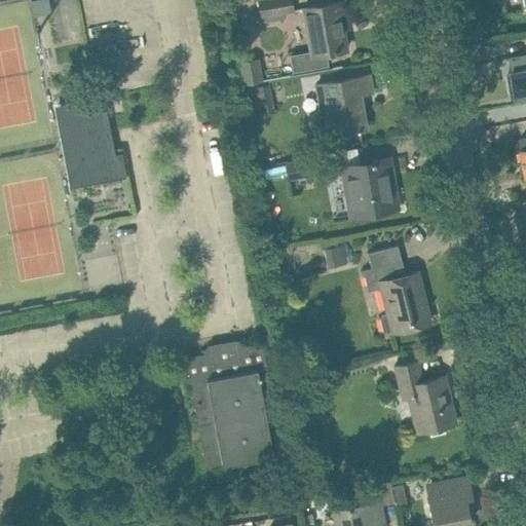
[(47,0),(34,0),(32,0),(35,12),(46,10),(49,9),(47,0)]
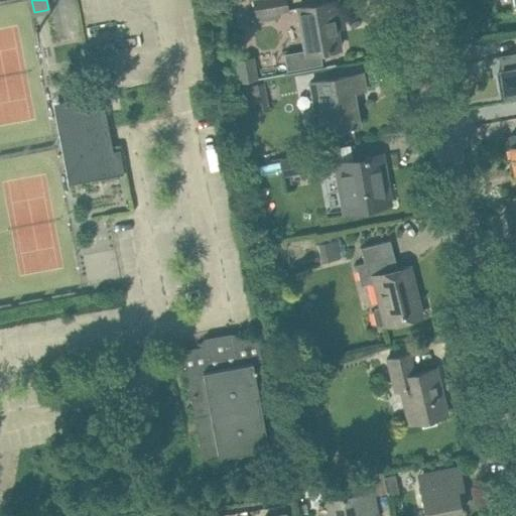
[(287,9),(285,0),(253,0),(256,15),(260,14),(261,19),(277,17),(276,11),(287,9)]
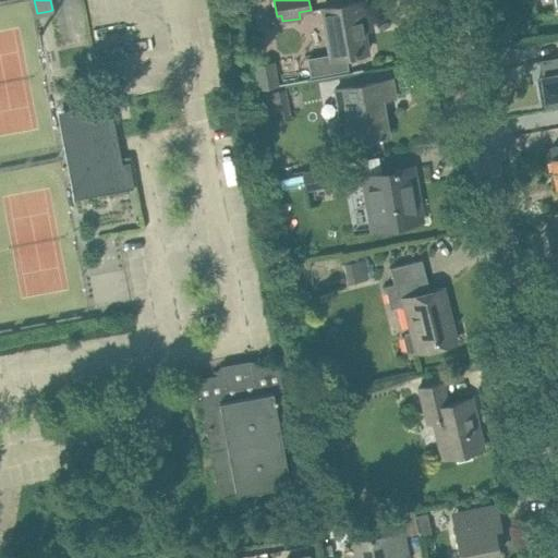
[(367,52),(362,21),(367,21),(363,1),(322,8),(329,55),(307,58),(311,75),(348,69),(346,56),(367,52)]
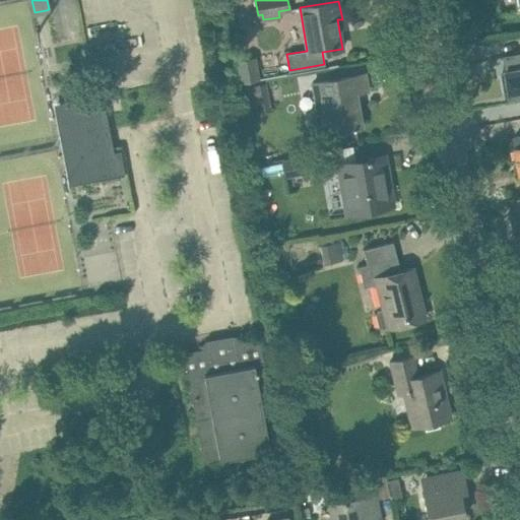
[(519,53),(504,56),(508,78),(504,79),(507,96),(519,94),(519,53)]
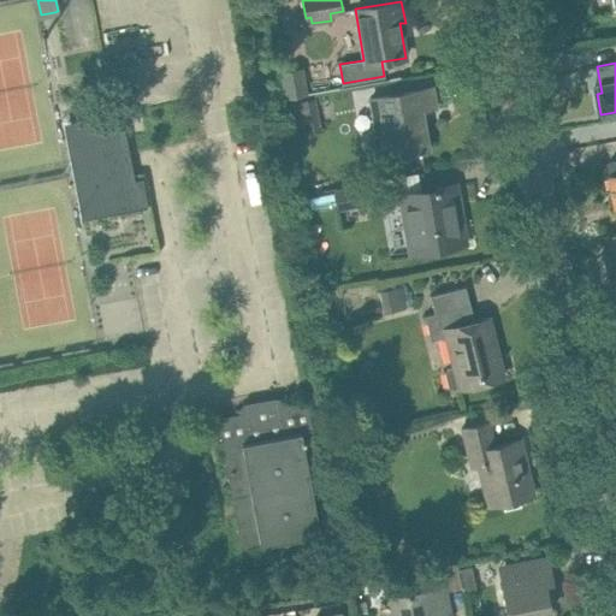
[(304,66),(283,70),(288,96),(309,93),(304,66)]
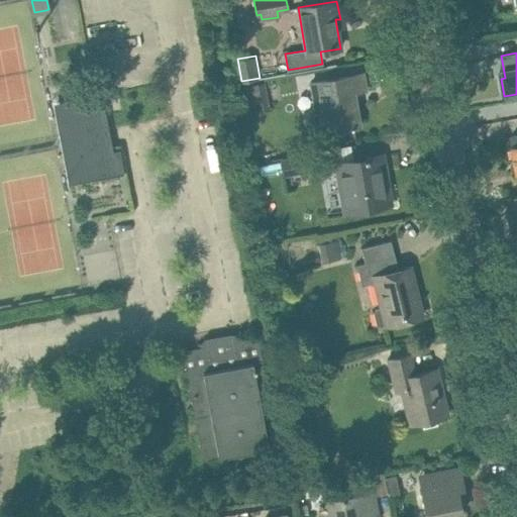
[(353,103),(351,91),(366,89),(363,73),(311,83),(314,98),(320,97),(326,131),(359,125),(355,103),(353,103)]
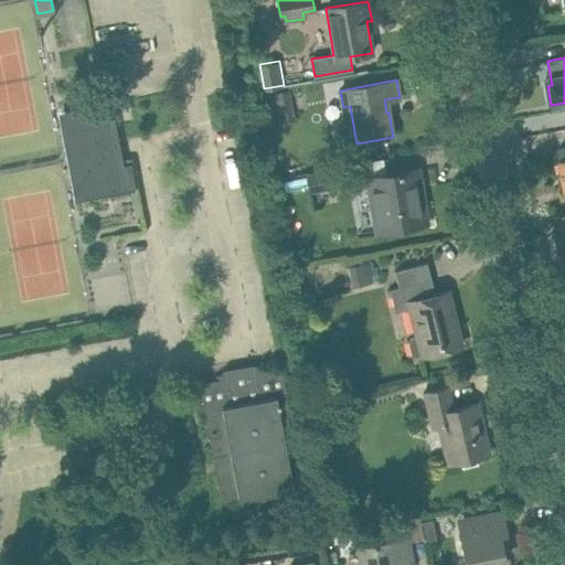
[(290,93),(266,97),(272,125),(295,120),(290,93)]
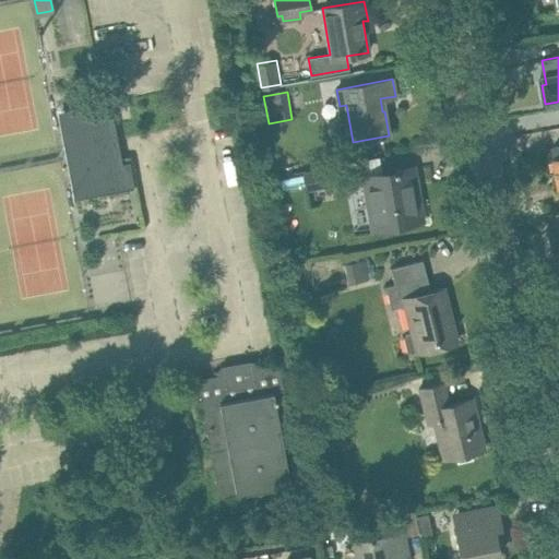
[(127,189),(110,102),(74,108),(91,195),(127,189)]
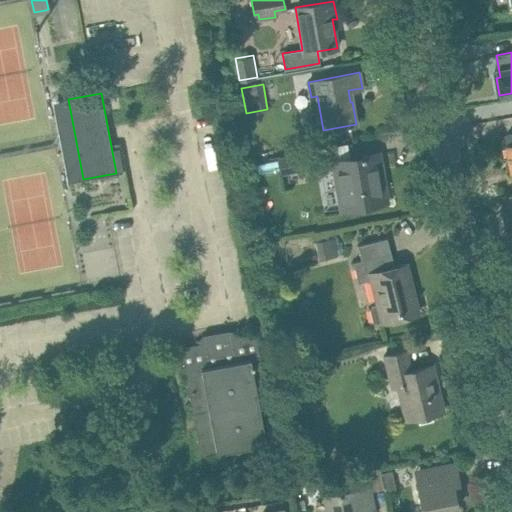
[(320,166),(318,151),(279,158),(282,173),(320,166)]
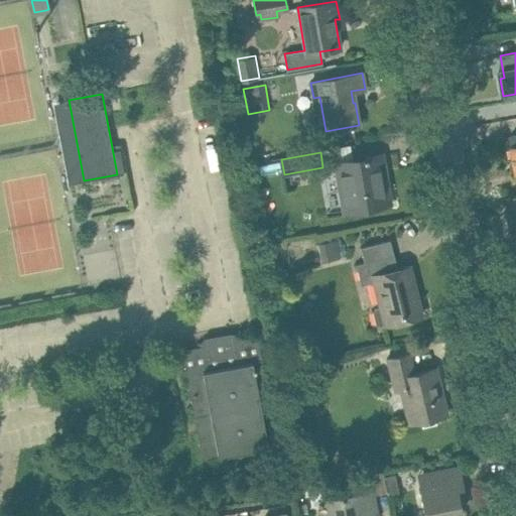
[(386,204),(382,181),(386,180),(386,178),(382,153),(335,162),(343,212),(386,204)]
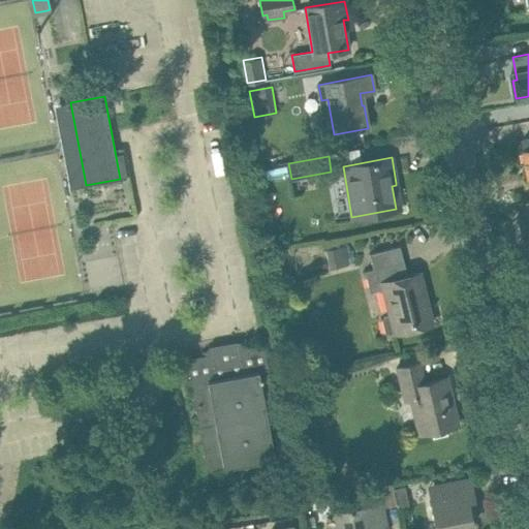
[(423,304),(415,274),(419,274),(419,273),(407,275),(400,246),(369,253),(373,269),(365,271),(370,291),(385,288),(392,314),(387,315),(384,319),(387,331),(392,333),(396,333),(432,323),(427,303),(423,304)]
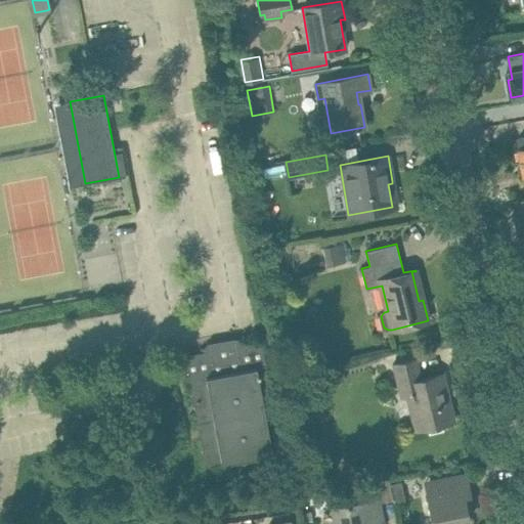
[(339,245),(321,249),(325,267),(343,263),(339,245)]
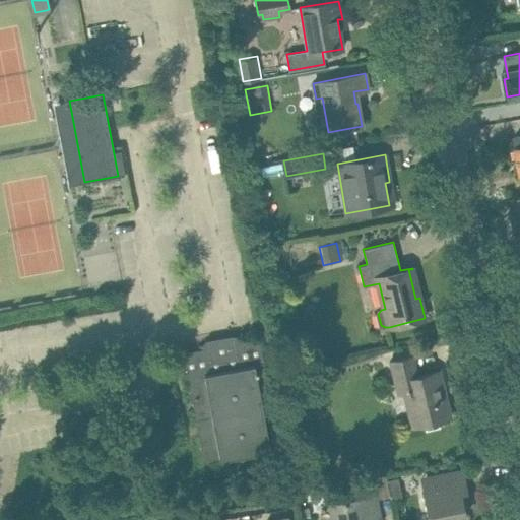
[(442,396),(441,388),(442,387),(438,371),(417,376),(412,355),(389,362),(389,363),(397,394),(409,391),(417,426),(449,417),(444,395),(442,396)]
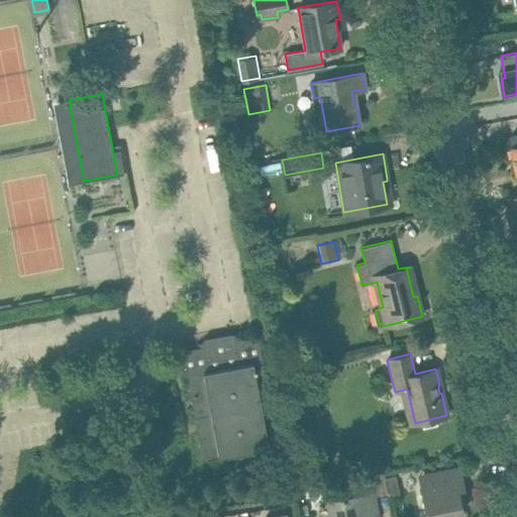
[(83,393),(6,407),(22,494),(261,449),(244,363),(168,377),(166,381),(164,385),(162,389),(160,392),(157,395),(153,398),(149,401),(146,403),(142,405),(138,407),(134,408),(130,409),(125,410),(121,410),(117,410),(113,409),(108,409),(104,407),(100,406),(96,404),(93,401),(89,399),(86,396),(83,393)]
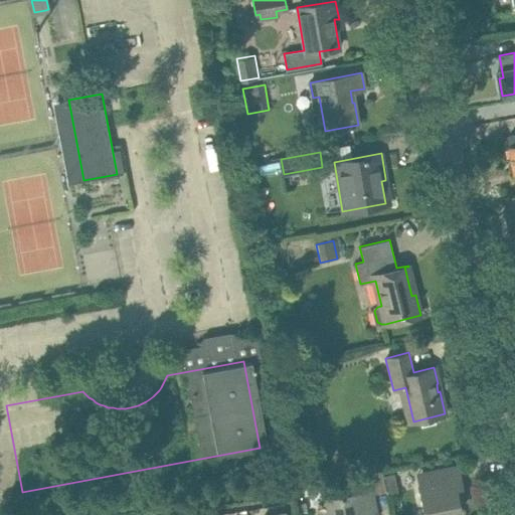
[(335,363),(322,366),(325,378),(337,375),(335,363)]
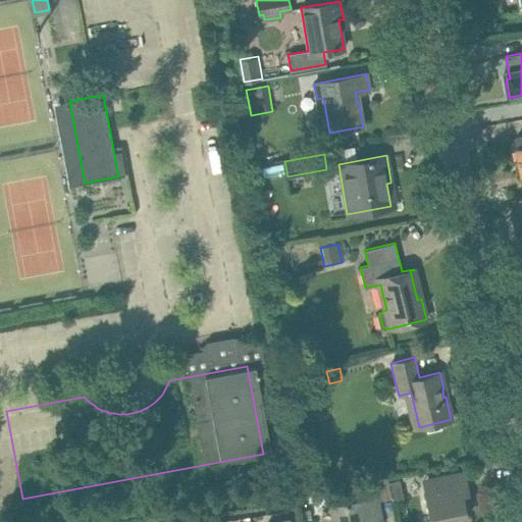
[(466,519),(461,493),(467,492),(464,472),(429,478),(432,493),(426,494),(430,521),(449,521),(450,521),(456,521),(466,519)]
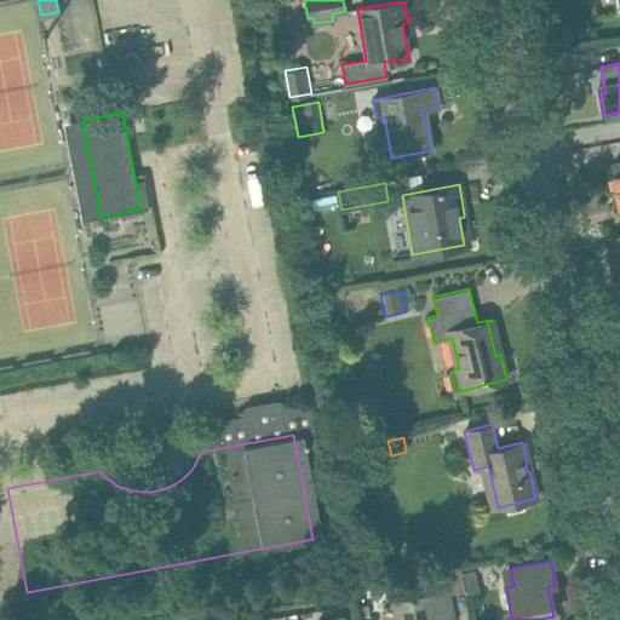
[(447,569),(452,593),(464,591),(459,567),(447,569)]
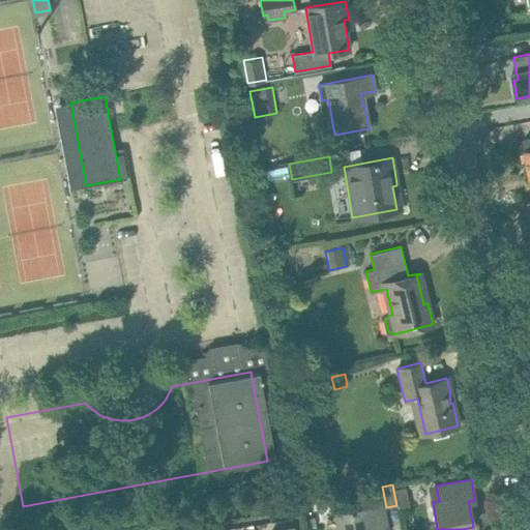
[(386,529),(380,498),(364,501),(365,506),(335,512),(339,529),(386,529)]
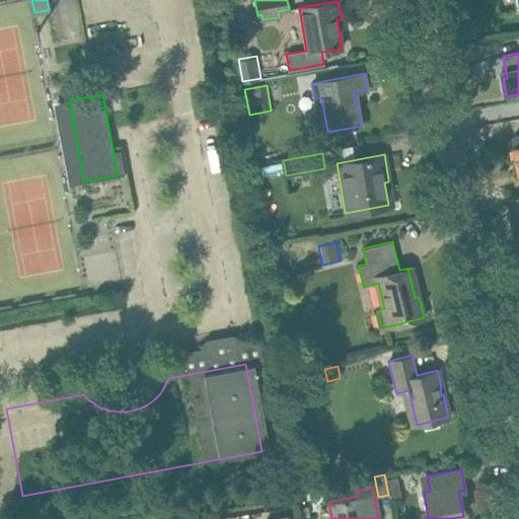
[(307,506),(297,507),(299,517),(309,516),(307,506)]
